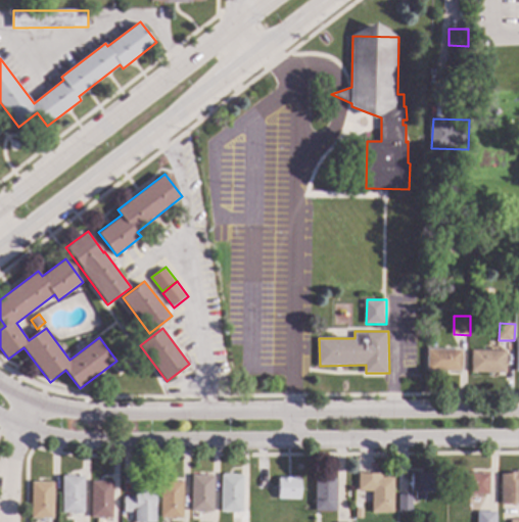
[(464,372),(428,371),(429,348),(464,349),(464,372)]
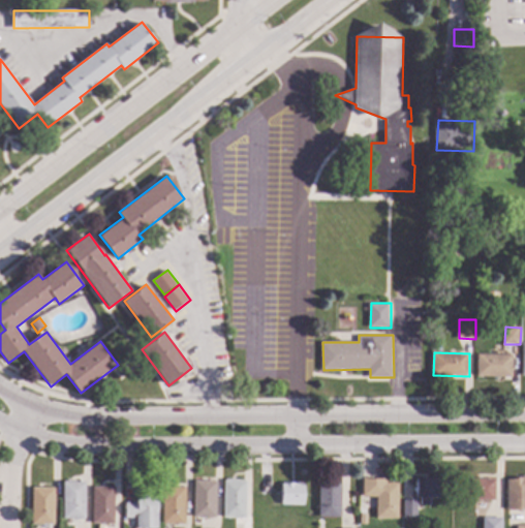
[(514,377),(479,376),(479,353),(514,354),(514,377)]
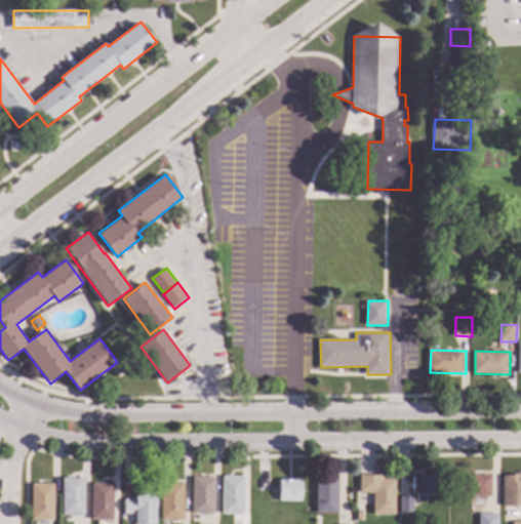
[(520,507),(505,507),(505,476),(520,476),(520,472),(520,507)]
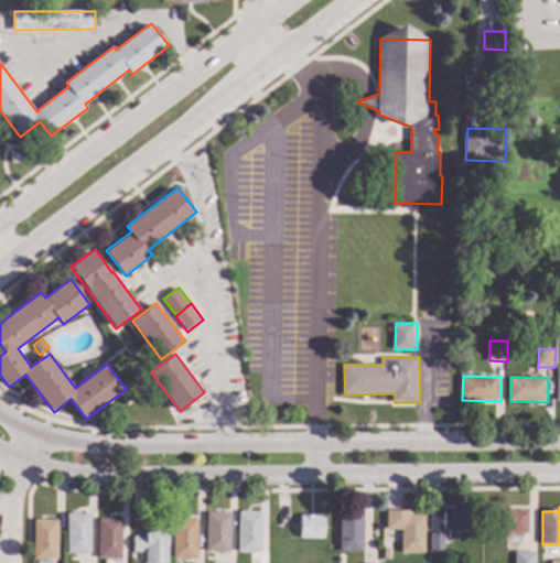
[(413,515),(427,515),(427,552),(402,552),(402,529),(388,529),(388,510),(413,509),(413,515)]
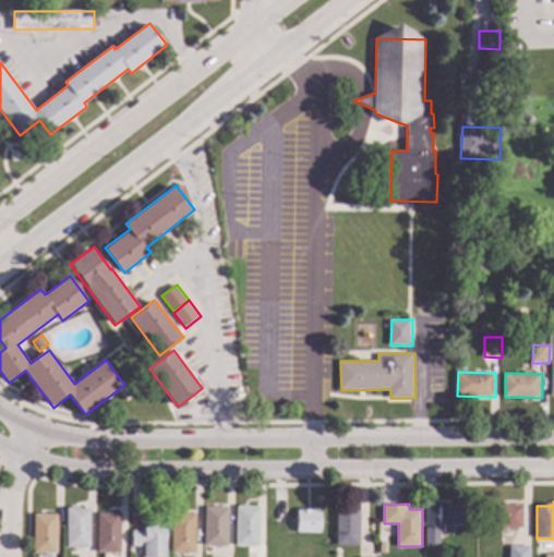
[(524,528),(493,528),(493,504),(524,505),(524,528)]
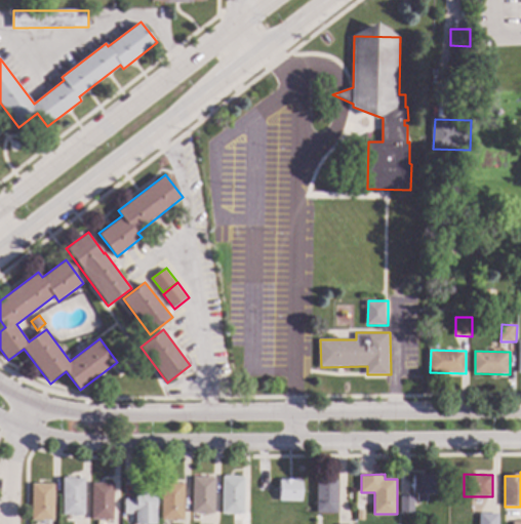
[(237,477),(246,477),(246,514),(224,514),(224,476),(237,476),(237,477)]
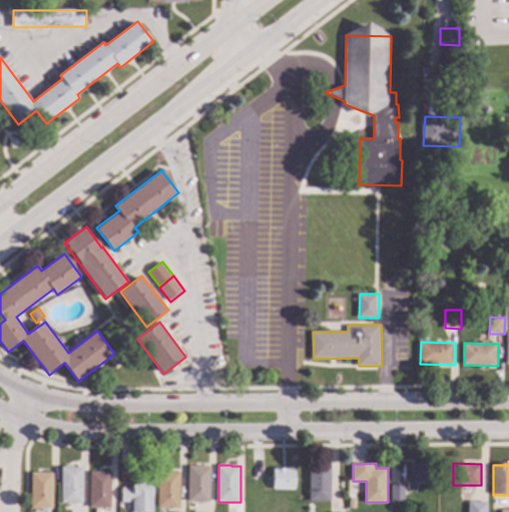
[(431,482),(419,482),(419,489),(409,489),(409,482),(405,482),(405,465),(431,465),(431,482)]
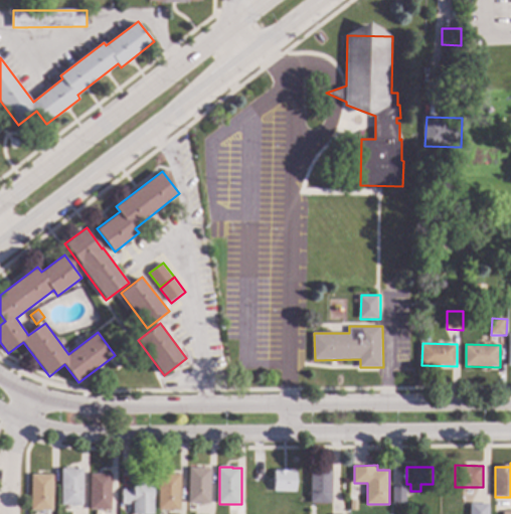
[(75,469),(84,469),(84,505),(63,505),(63,468),(75,468),(75,469)]
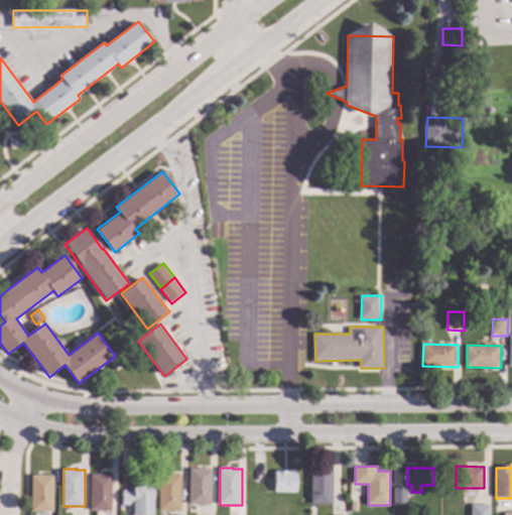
[(213,504),(190,504),(190,470),(213,470),(213,504)]
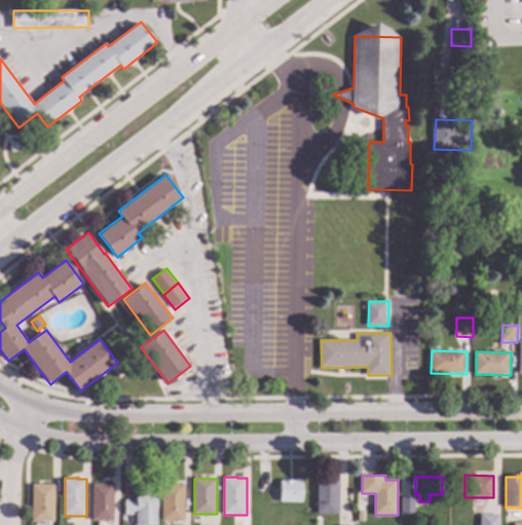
[(341,514),(319,514),(319,479),(341,479),(341,514)]
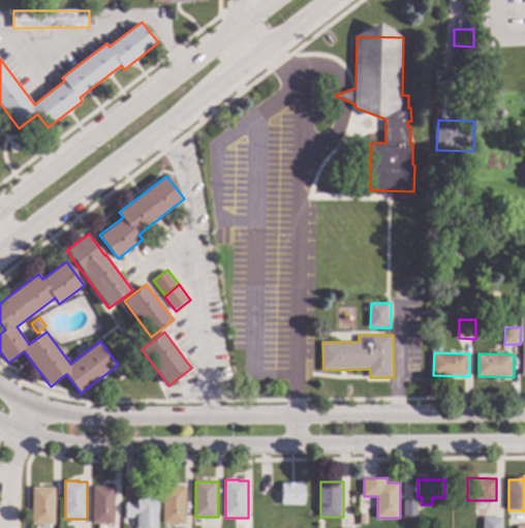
[(297,484),(307,484),(307,504),(283,504),(283,484),(286,484),(286,483),(297,483),(297,484)]
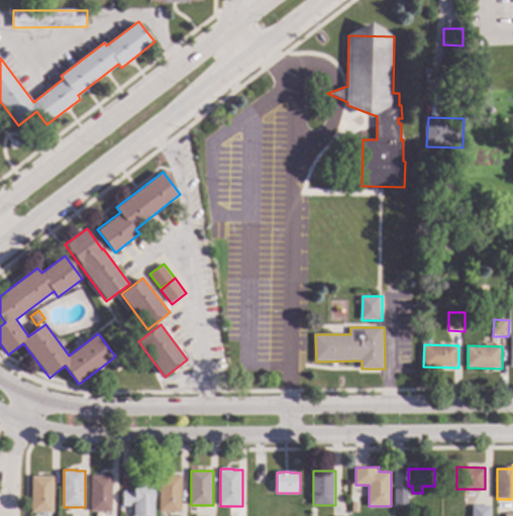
[(114,511),(92,511),(91,476),(113,476),(114,511)]
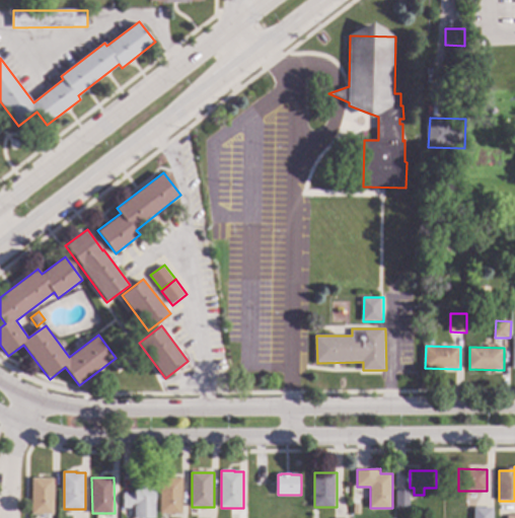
[(55,514),(33,514),(33,478),(55,478),(55,514)]
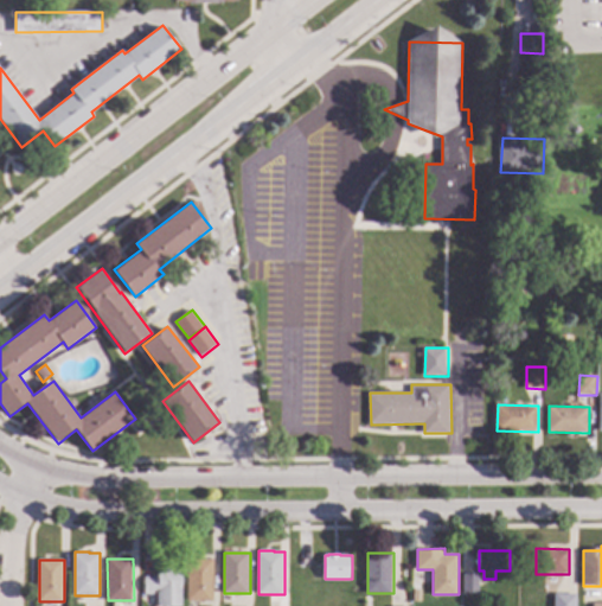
[(215,600),(189,600),(189,560),(215,560),(215,600)]
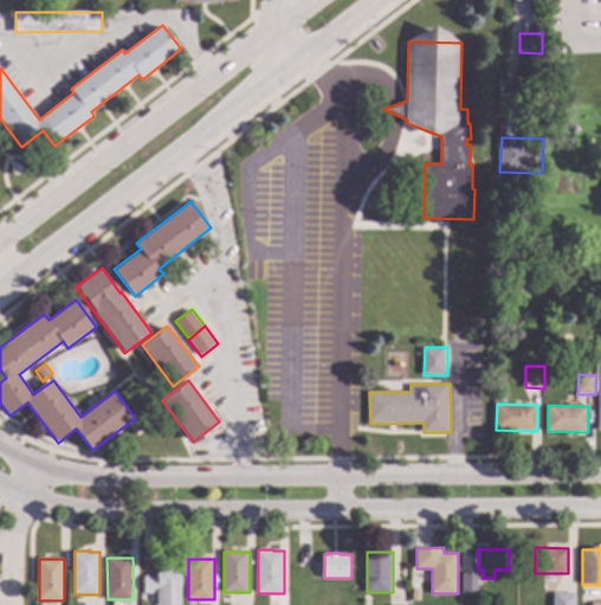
[(173,571),(182,571),(182,604),(159,604),(159,591),(146,592),(146,574),(159,574),(159,571),(167,571),(167,567),(173,567),(173,571)]
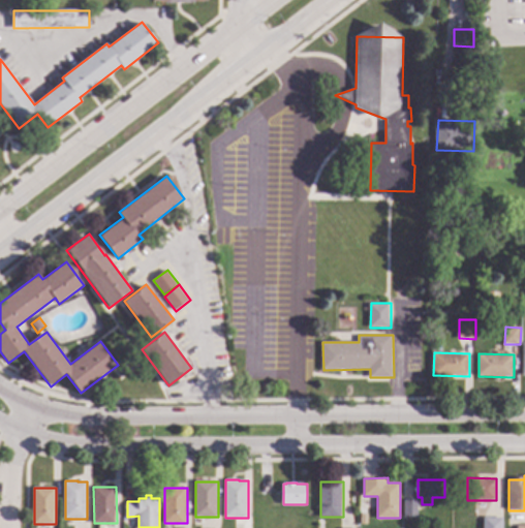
[(418,517),(406,518),(405,500),(418,500),(418,517)]
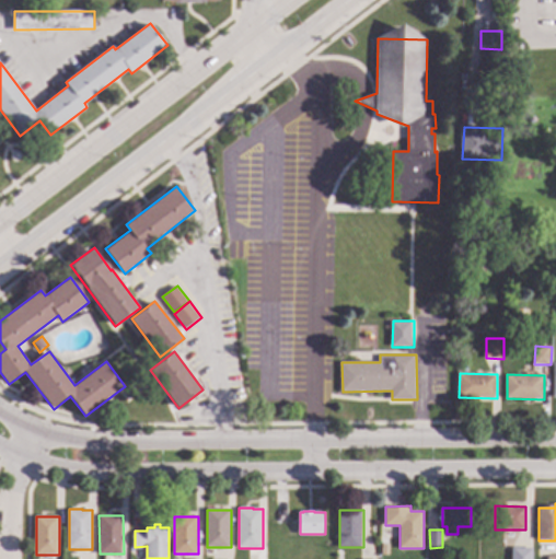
[(533,558),(513,558),(513,548),(533,548),(533,558)]
